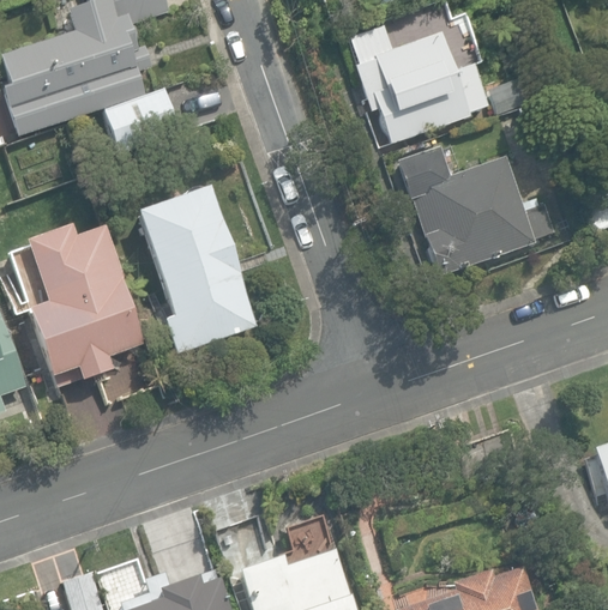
[(1,54),(22,114),(142,74),(134,50),(140,49),(128,13),(118,17),(112,0),(92,0),(68,8),(76,29),(1,54)]
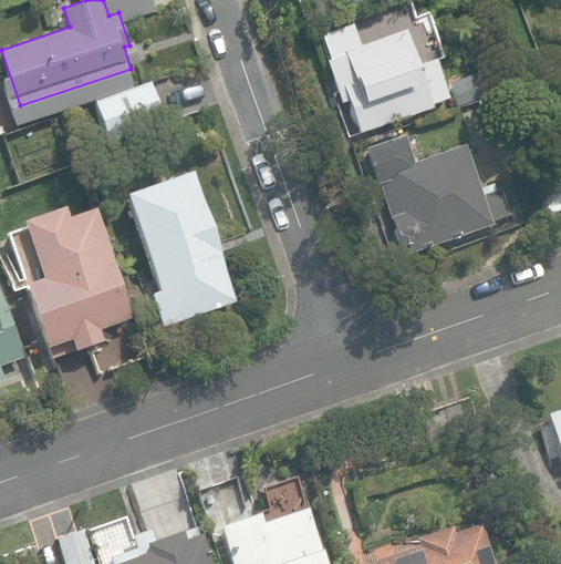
[(322,33),(330,58),(363,47),(355,22),(322,33)]
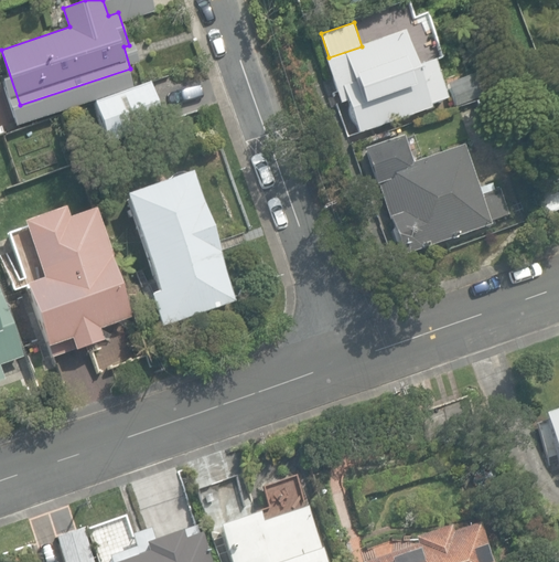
[(350,101),(362,134),(453,101),(438,57),(419,65),(406,30),(328,59),(344,103),(350,101)]
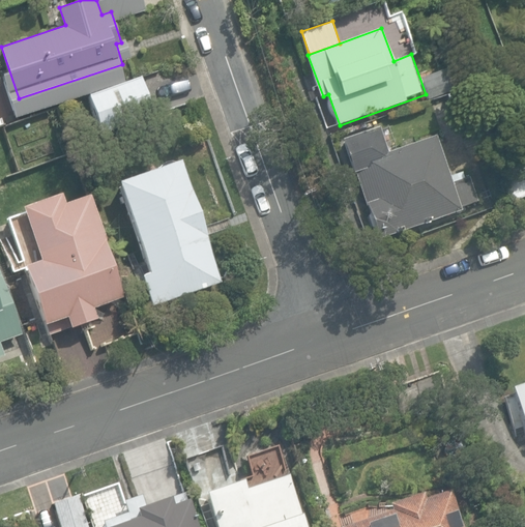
[(91,93),(105,133),(156,114),(143,76),(91,93)]
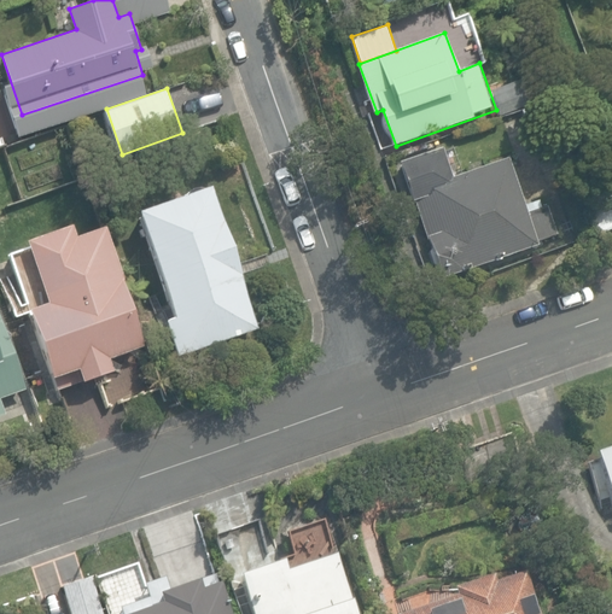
[(406,165),(444,278),(540,245),(538,240),(558,233),(548,204),(529,211),(510,156),(450,175),(443,152),(406,165)]
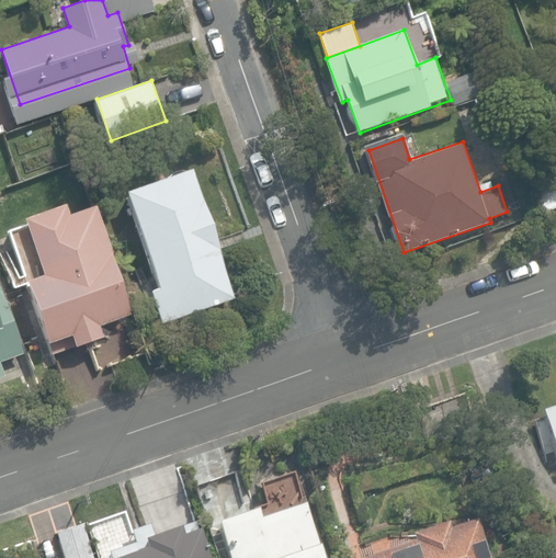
[(151,292),(163,323),(237,297),(190,170),(126,192),(160,288),(151,292)]
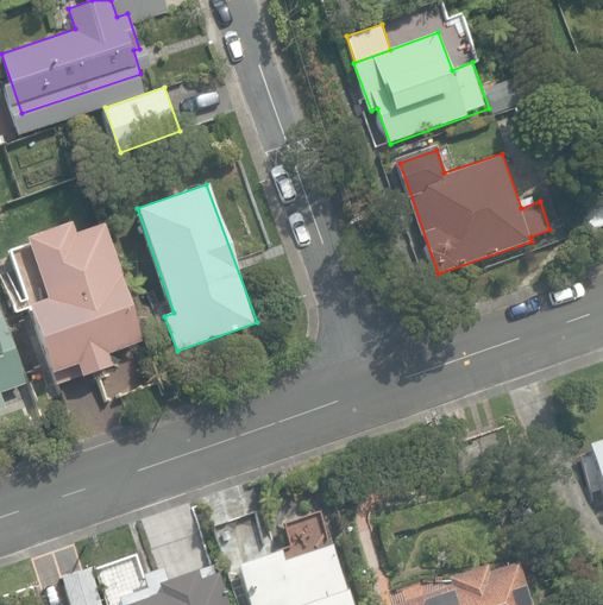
[(77,364),(82,377),(114,365),(110,352),(144,340),(104,226),(73,238),(69,227),(24,244),(26,251),(11,256),(29,306),(51,372),(77,364)]
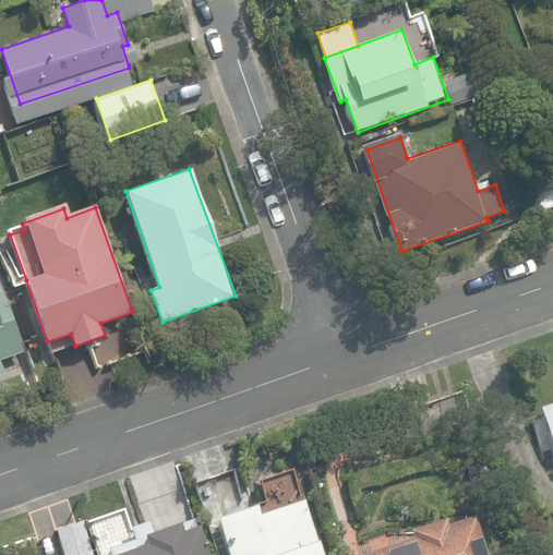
[(0,374),(8,372),(2,359),(26,350),(0,280),(0,374)]
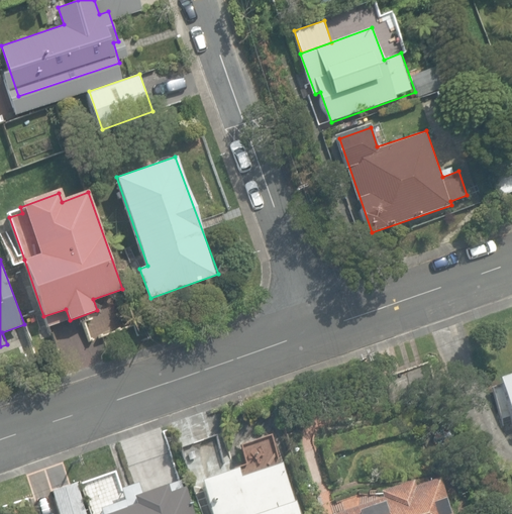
[(511,373),(500,377),(511,412),(511,373)]
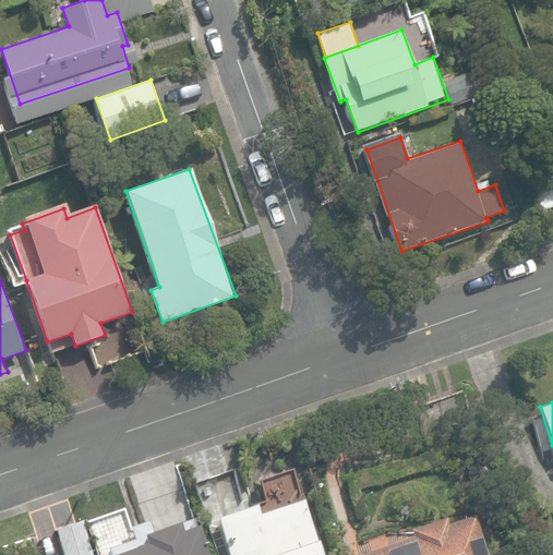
[(327,554),(308,496),(261,513),(259,504),(250,507),(237,468),(197,481),(215,530),(221,528),(230,554),(327,554)]
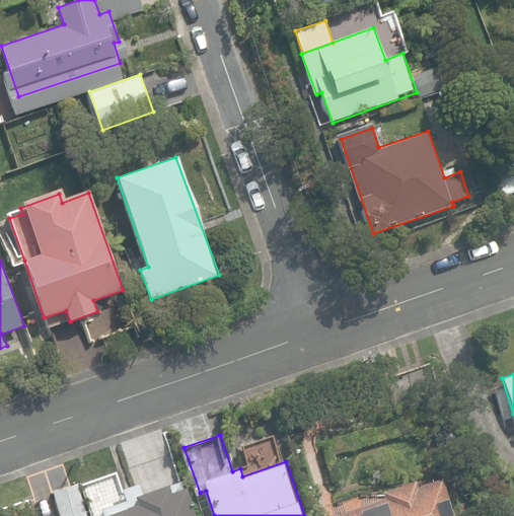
[(334,515),(456,515),(443,476),(418,486),(416,480),(383,491),(385,498),(334,515)]
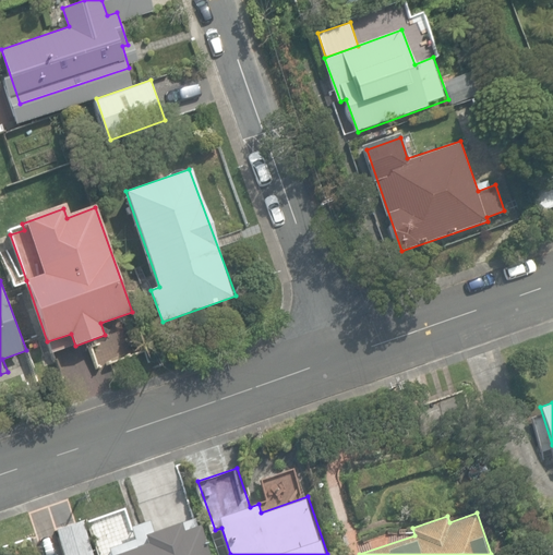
[(59,528),(69,554),(97,554),(85,518),(59,528)]
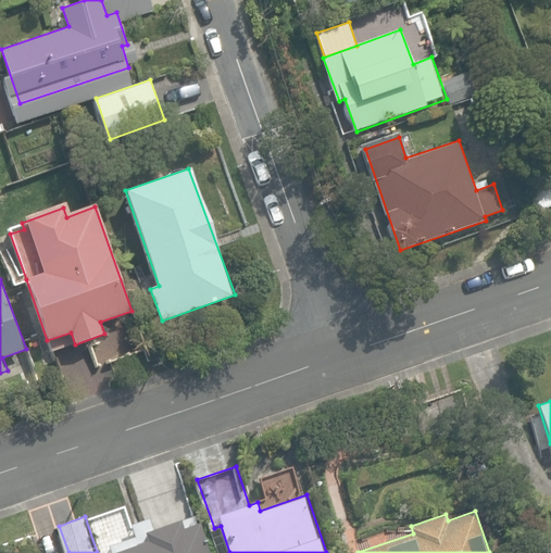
[(114,552),(213,552),(202,522),(185,527),(182,519),(145,532),(148,541),(114,552)]
